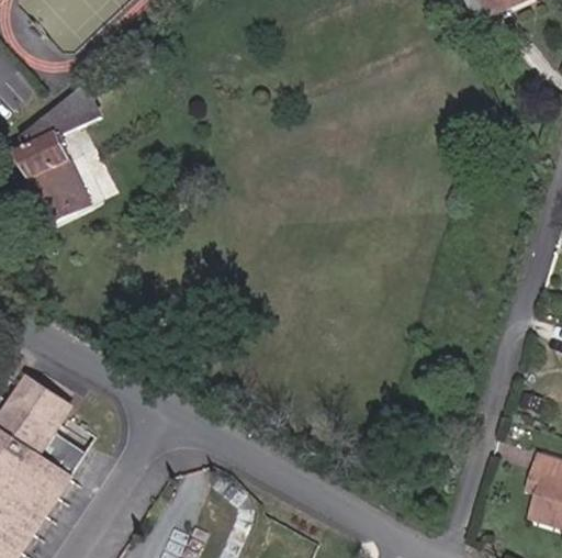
[(485,0),(491,13),(514,3),(512,0),(485,0)]
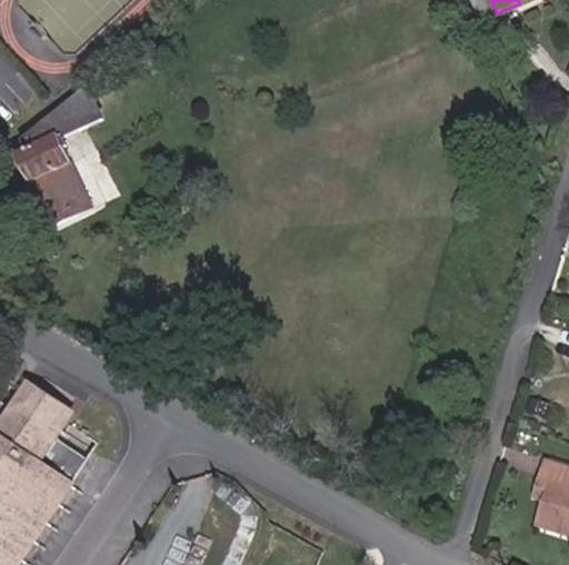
[(107,116),(90,81),(23,138),(28,150),(20,154),(35,178),(56,224),(93,205),(66,146),(70,144),(67,135),(107,116)]
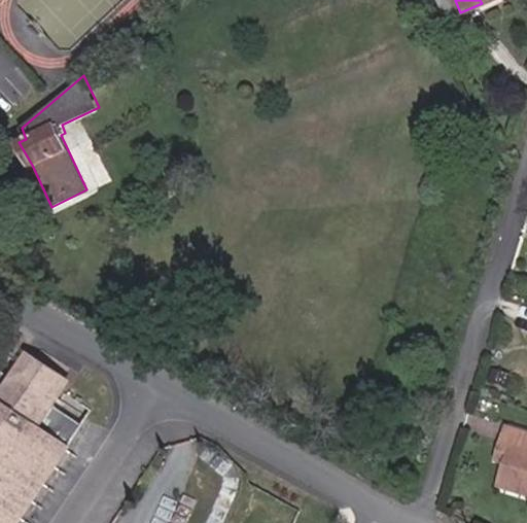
[(25,372),(34,357),(28,353),(19,368),(25,372)]
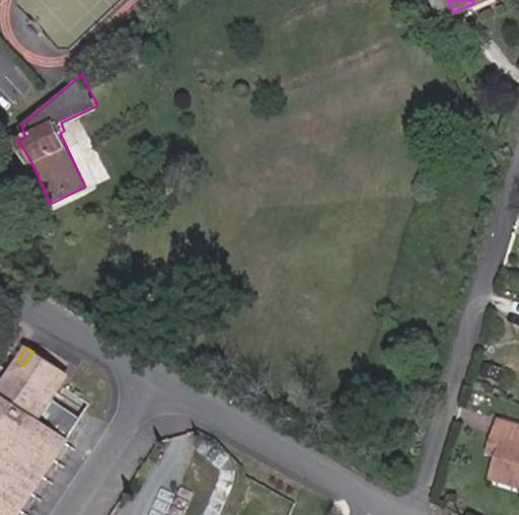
[(0,514),(13,514),(20,505),(78,417),(51,398),(57,389),(51,385),(61,370),(33,352),(24,366),(18,362),(0,389),(0,514)]
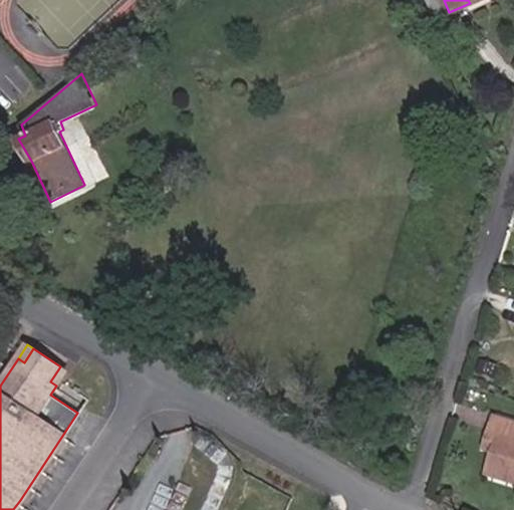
[(56,386),(66,370),(60,366),(50,381),(56,386)]
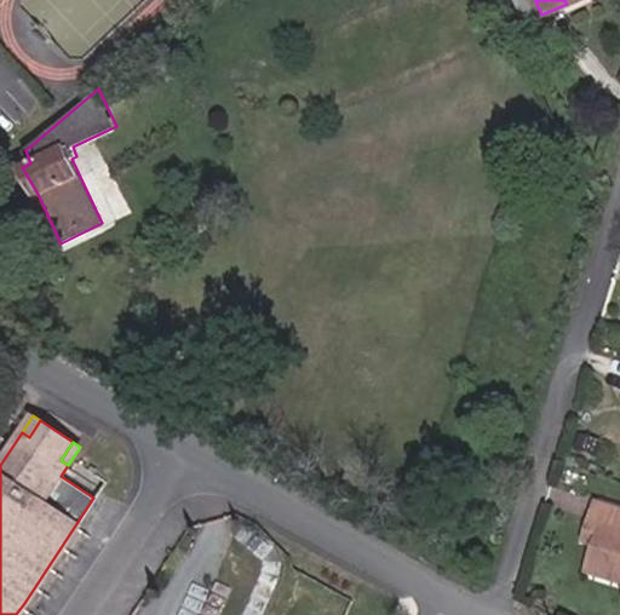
[(619,579),(619,505),(597,498),(592,516),(603,518),(596,542),(587,569),(619,579)]
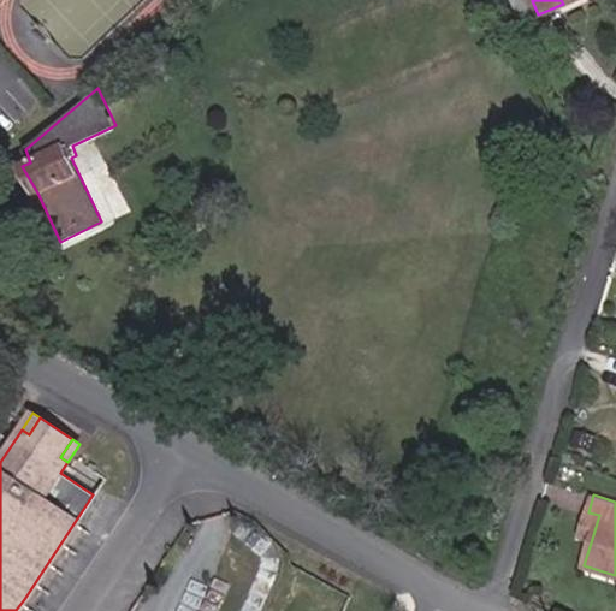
[(592,539),(599,515),(588,512),(581,535),(592,539)]
